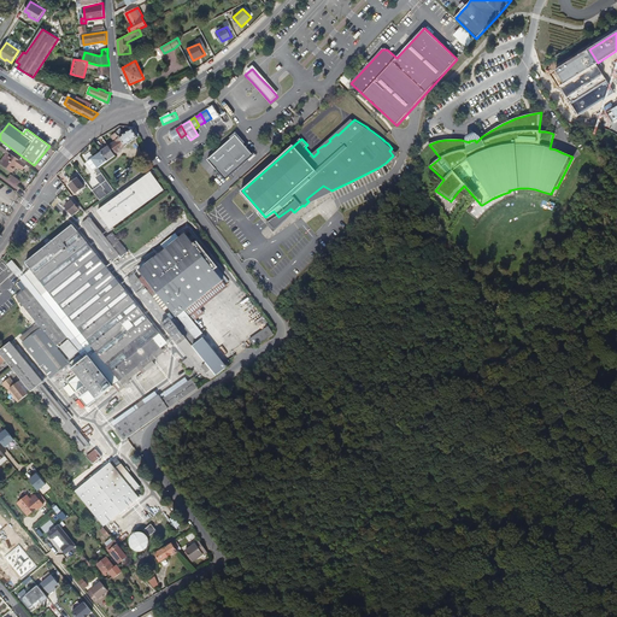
[(123,148),(137,139),(133,130),(125,135),(124,133),(121,129),(116,134),(116,135),(113,136),(117,142),(116,142),(109,147),(109,148),(113,156),(123,148)]
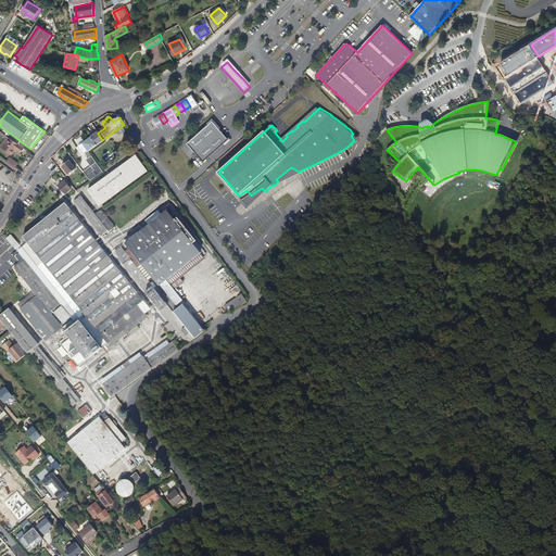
[(163,124),(159,116),(153,119),(158,126),(163,124)]
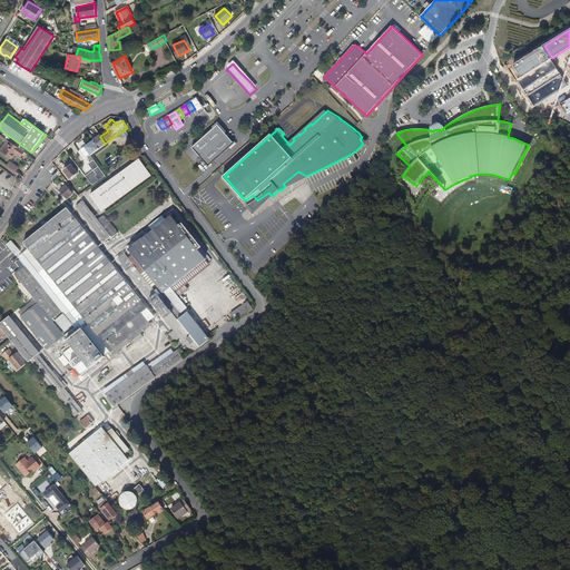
[(431,126),(430,130),(433,131),(433,130),(439,129),(440,131),(443,128),(442,126),(440,125),(436,123),(431,126)]
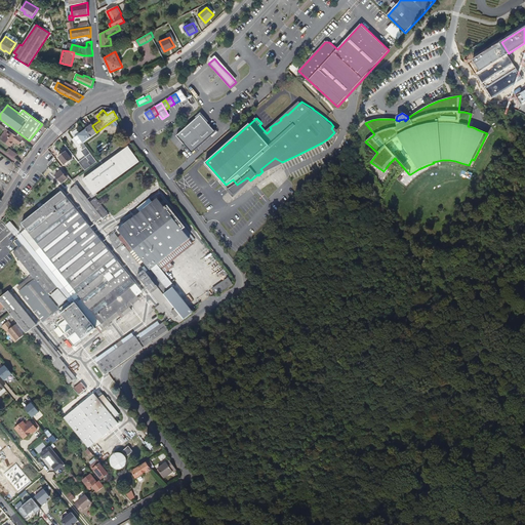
[(216,133),(201,116),(177,137),(193,155),(216,133)]
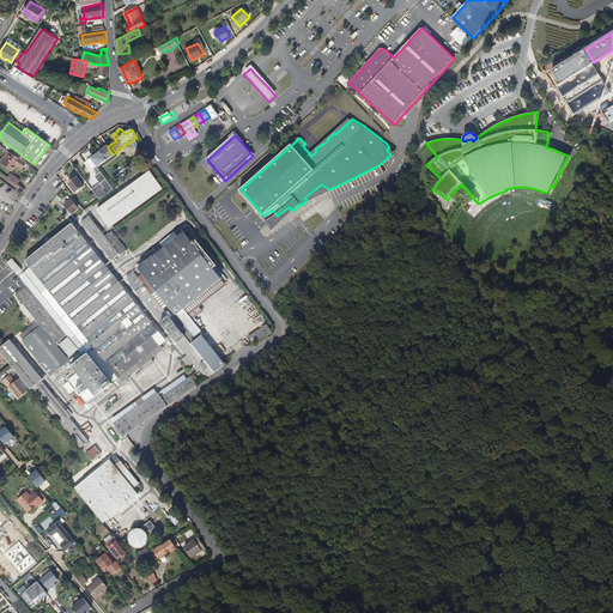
[(113,155),(108,147),(102,151),(101,151),(107,161),(115,156),(113,155)]
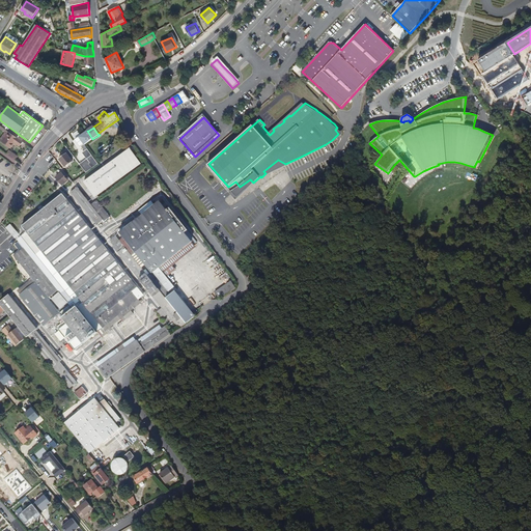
[(26,144),(7,131),(6,133),(0,141),(11,149),(16,144),(20,147),(20,146),(22,147),(23,145),(24,146),(26,144)]
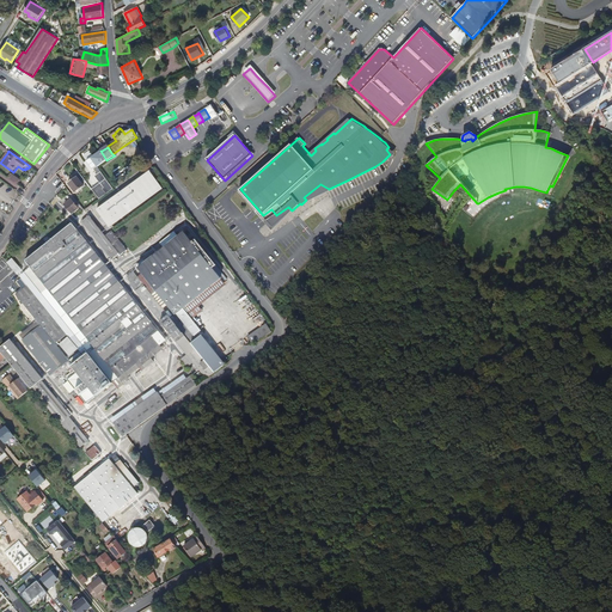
[(106,160),(101,151),(91,158),(97,167),(106,160)]
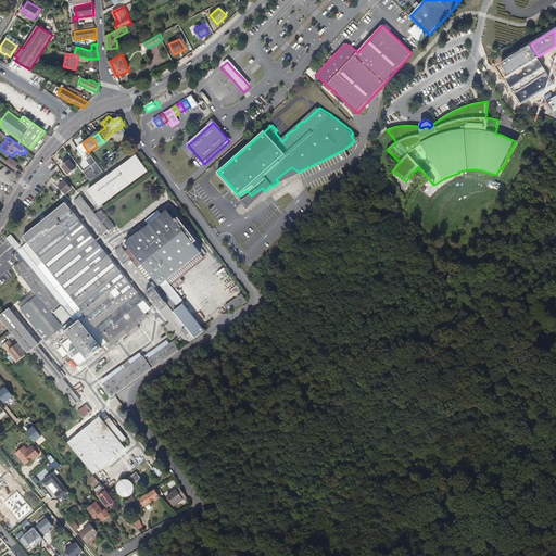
[(88,152),(83,143),(78,147),(84,154),(88,152)]
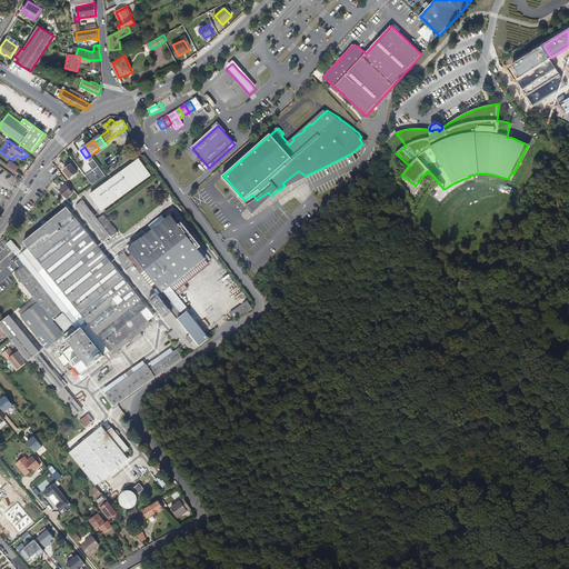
[(105,210),(151,176),(139,160),(90,196),(99,207),(100,206),(105,210)]
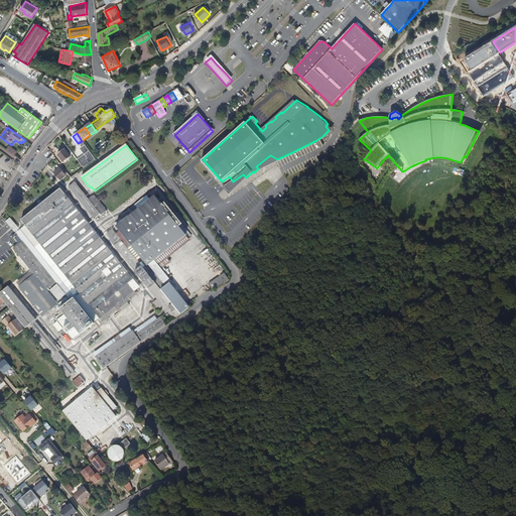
[(18,153),(10,147),(7,150),(16,156),(18,153)]
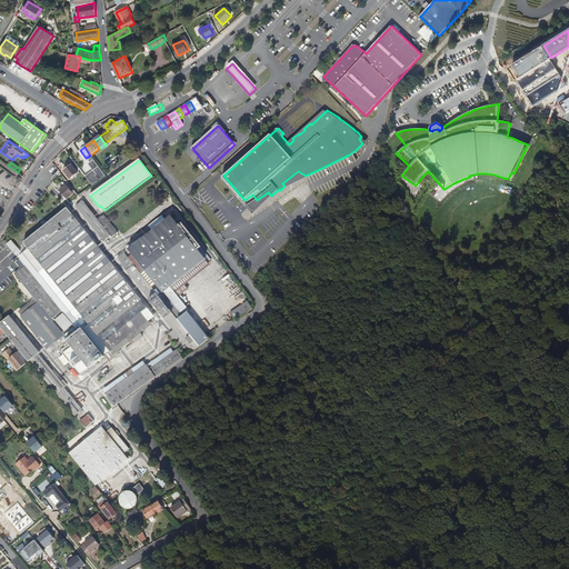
[(77,172),(70,163),(62,169),(69,178),(77,172)]
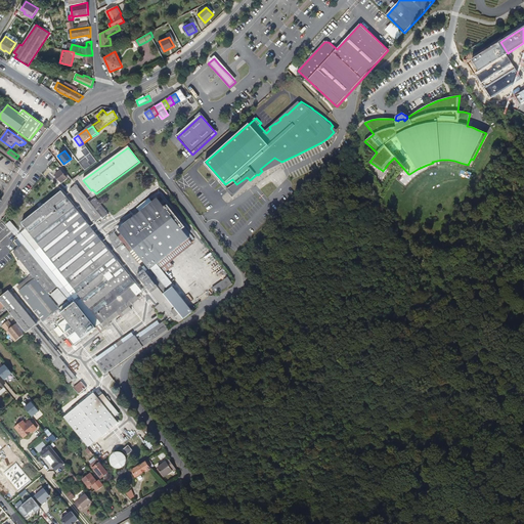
[(85,171),(97,162),(91,154),(86,158),(89,162),(81,167),(85,171)]
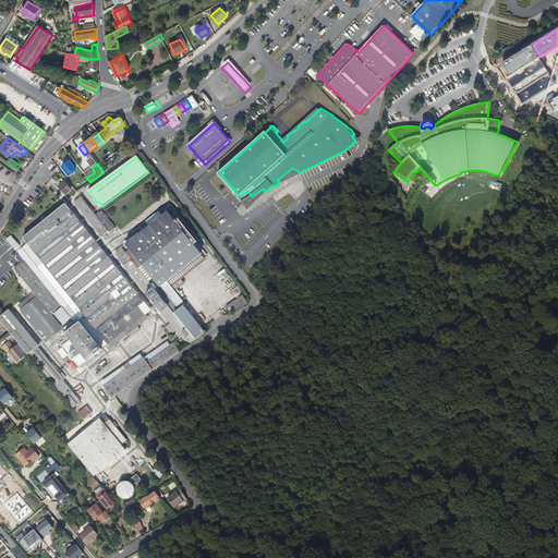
[(95,172),(92,168),(84,173),(86,178),(95,172)]
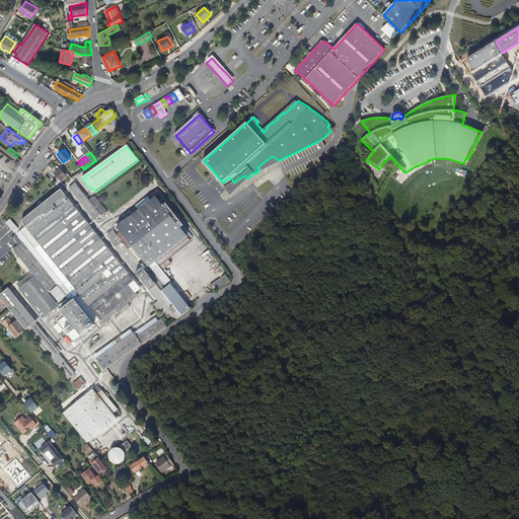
[(260,169),(279,160),(272,156),(257,167),(260,169)]
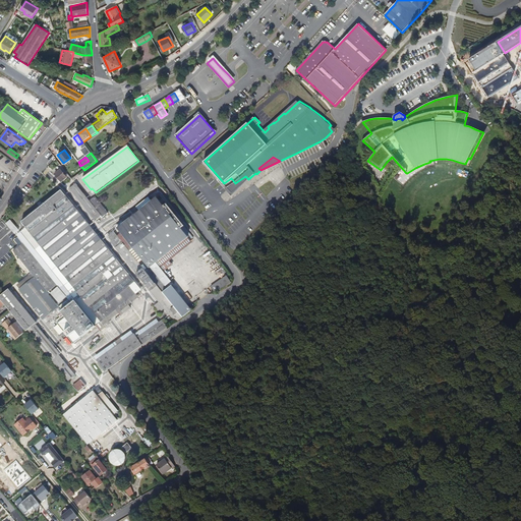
[(66,178),(60,170),(55,175),(61,182),(66,178)]
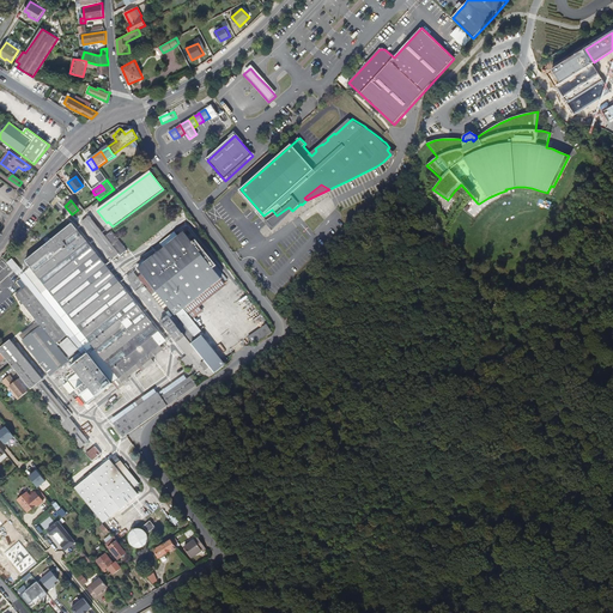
[(274,226),(292,211),(289,207),(277,216),(269,222),(274,226)]
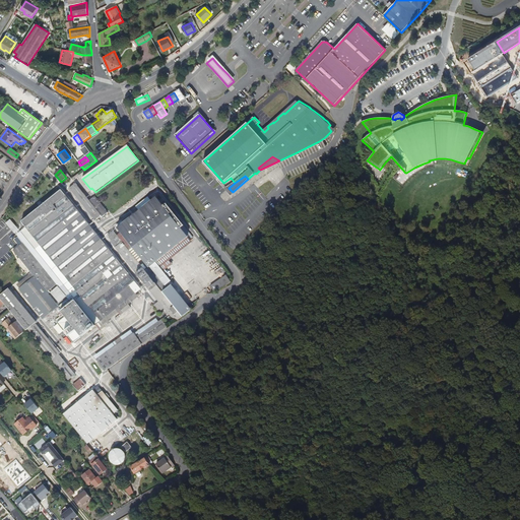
[(229,188),(235,183),(231,178),(223,183),(229,188)]
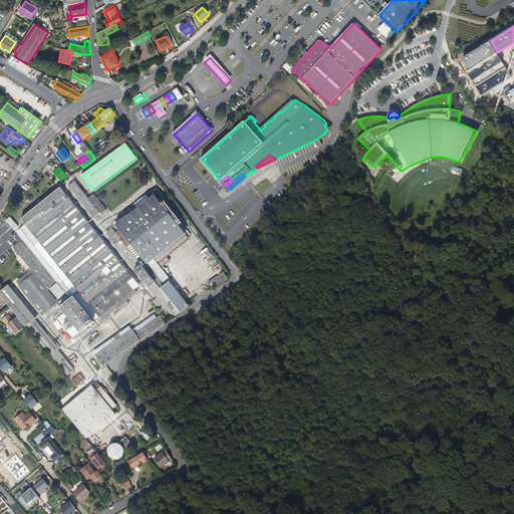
[(88,199),(73,180),(71,182),(72,184),(68,187),(94,218),(100,214),(101,215),(106,211),(94,195),(88,199)]
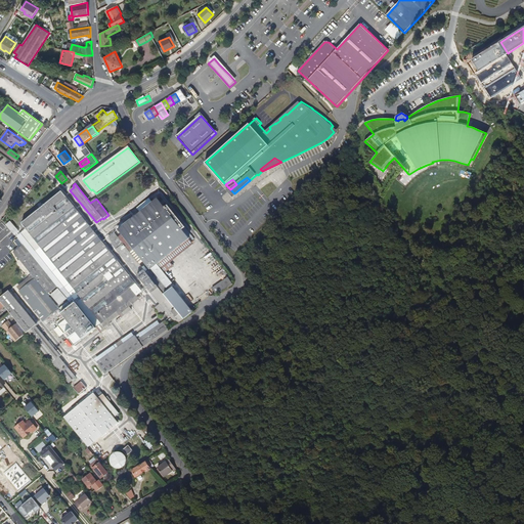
[(22,291),(20,291),(45,321),(50,316),(52,319),(56,316),(58,317),(61,315),(66,319),(62,322),(57,326),(74,346),(141,292),(62,191),(22,224),(27,229),(16,237),(18,239),(24,245),(20,248),(14,253),(26,267),(32,275),(29,278),(32,281),(22,291)]
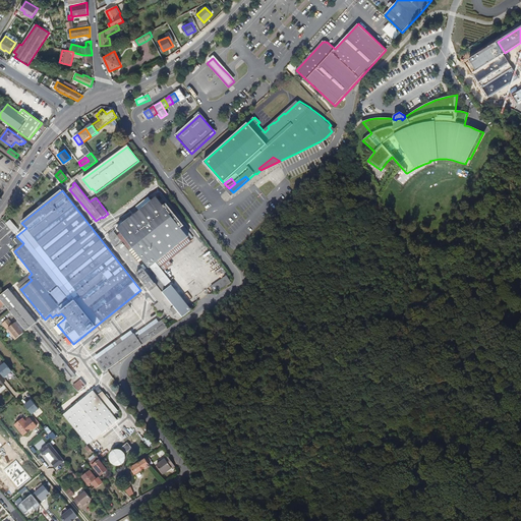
[(188,237),(181,228),(184,226),(167,204),(164,206),(157,197),(124,224),(122,221),(120,223),(122,226),(117,229),(120,233),(135,251),(131,253),(138,263),(142,259),(154,275),(153,275),(152,274),(150,276),(183,317),(189,312),(174,292),(171,294),(166,288),(172,283),(165,274),(162,270),(157,263),(188,237)]
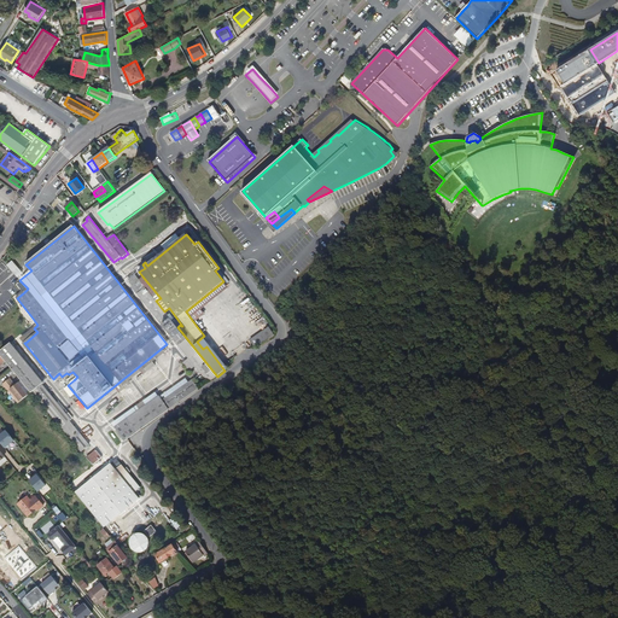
[(22,273),(12,261),(7,266),(18,278),(22,273)]
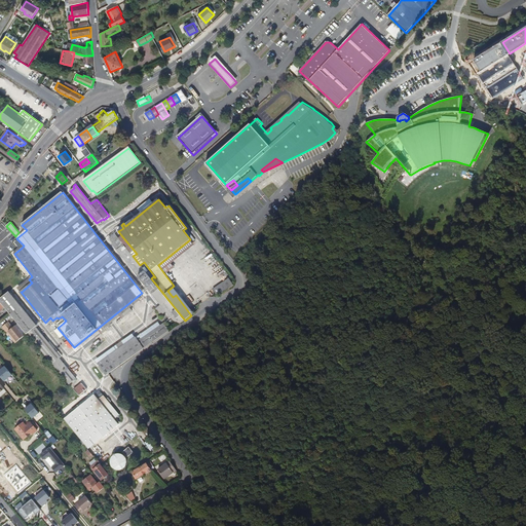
[(196,240),(186,228),(183,230),(190,239),(193,242),(196,240)]
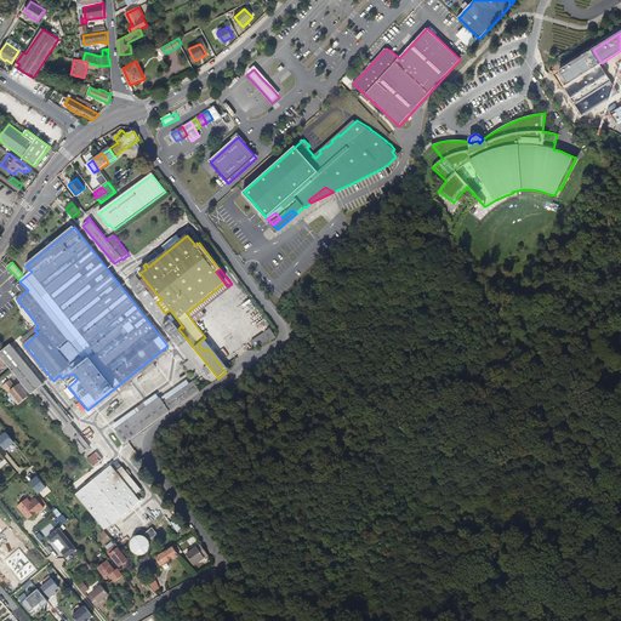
[(140,281),(136,277),(129,283),(138,295),(137,295),(189,360),(197,368),(205,379),(212,382),(218,379),(178,329),(165,313),(157,302),(140,281)]
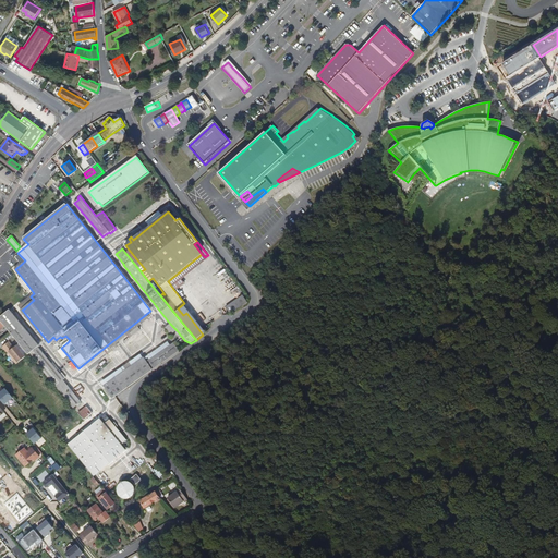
[(145,269),(129,250),(125,253),(141,271),(145,269)]
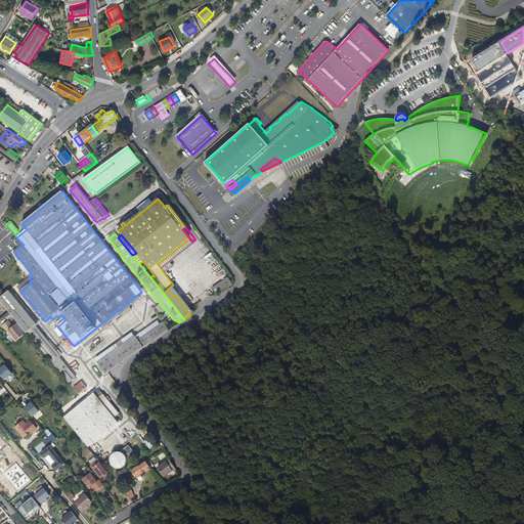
[(171,263),(194,245),(192,242),(189,238),(158,264),(163,271),(171,263)]
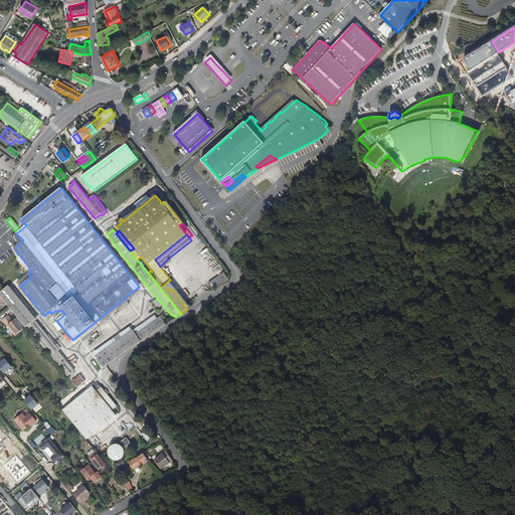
[(420,254),(411,243),(409,244),(418,255),(420,254)]
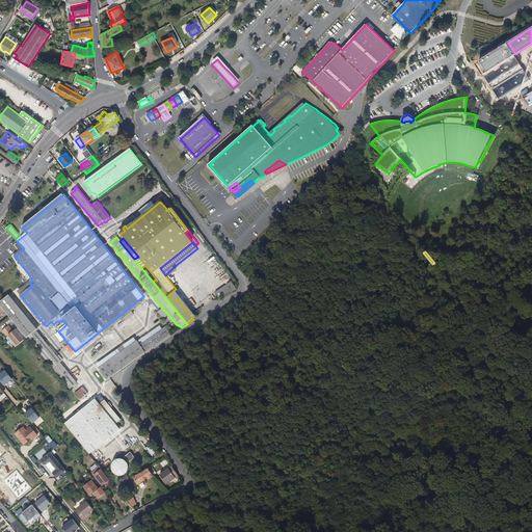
[(168,280),(178,272),(174,267),(165,275),(168,280)]
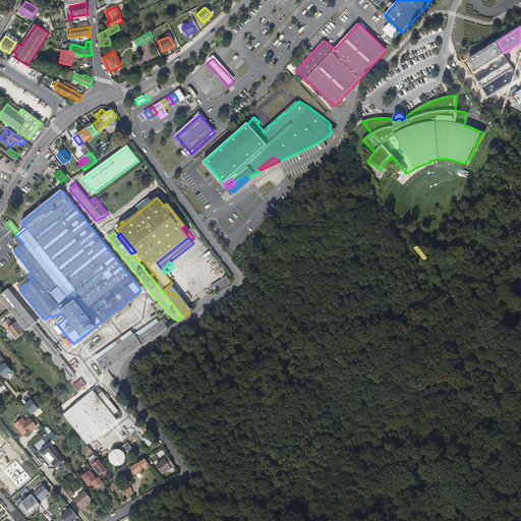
[(216,293),(232,283),(227,276),(212,287),(216,293)]
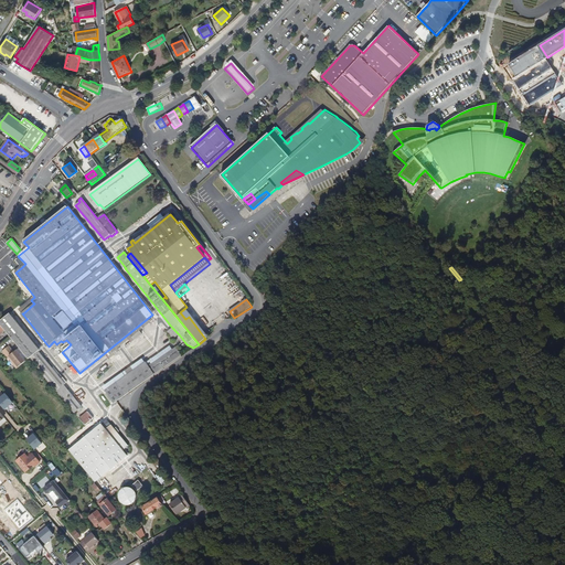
[(23,313),(34,304),(31,300),(20,309),(23,313)]
